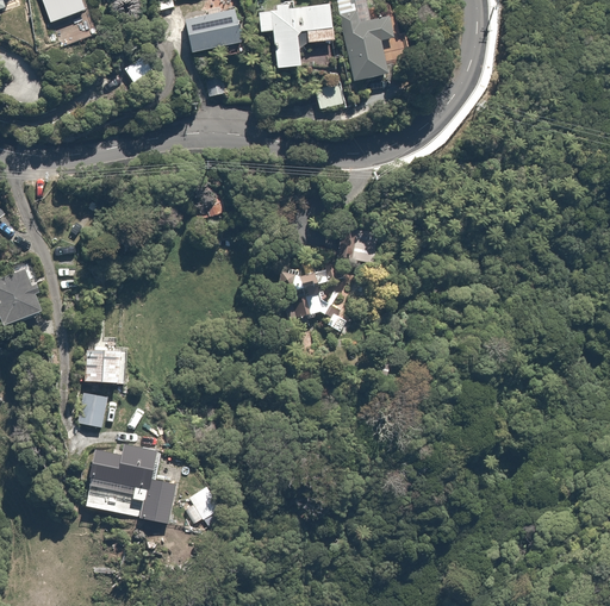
[(42,0),(50,22),(83,11),(79,0),(42,0)]
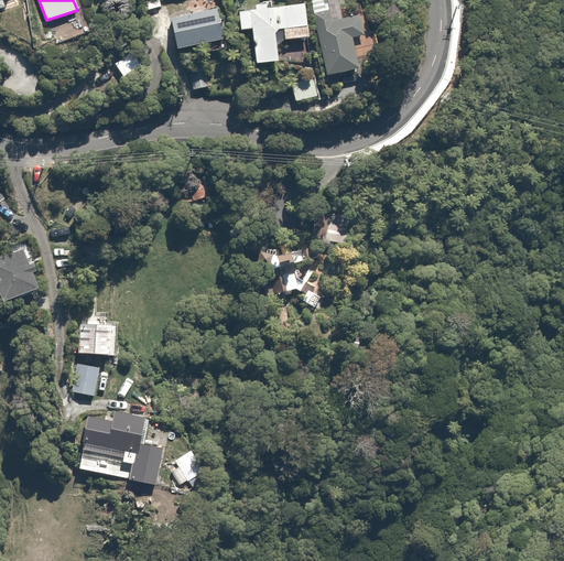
[(312,0),(325,75),(358,69),(351,38),(366,35),(362,12),(347,15),(344,0),(312,0)]
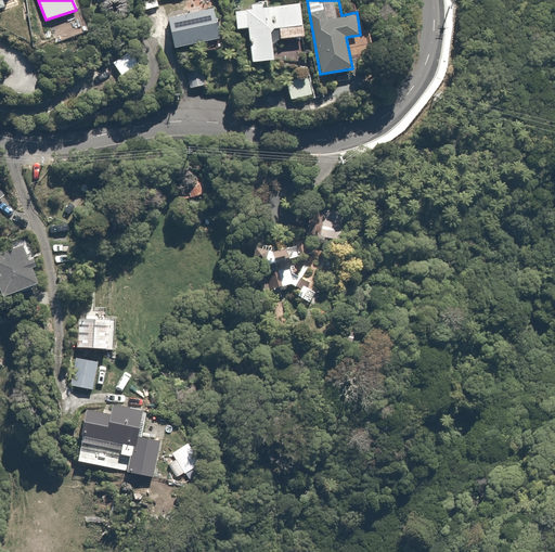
[(252,7),(234,10),(237,29),(247,28),(253,65),(274,62),(270,29),(279,28),(280,40),(306,36),(300,1),(265,7),(263,2),(250,4),(252,7)]
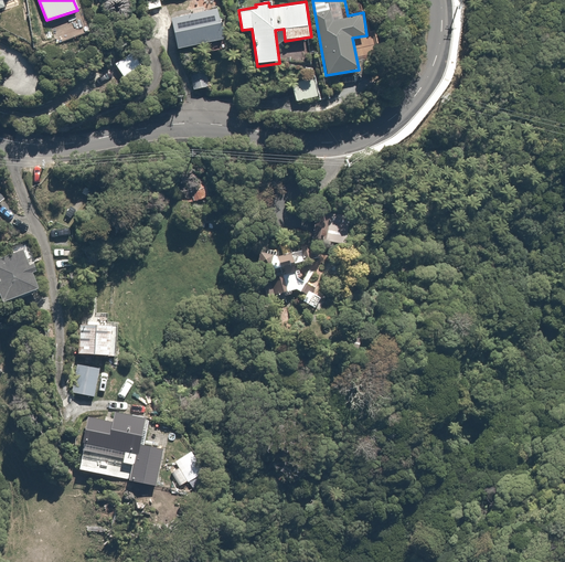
[(220,10),(173,21),(180,49),(226,38),(220,10)]
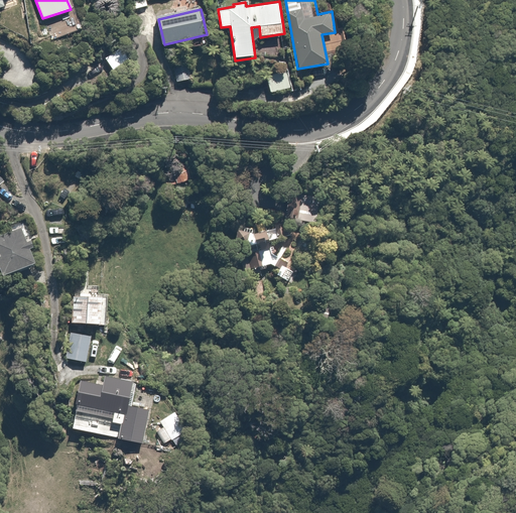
[(124,47),(106,56),(113,71),(131,62),(124,47)]
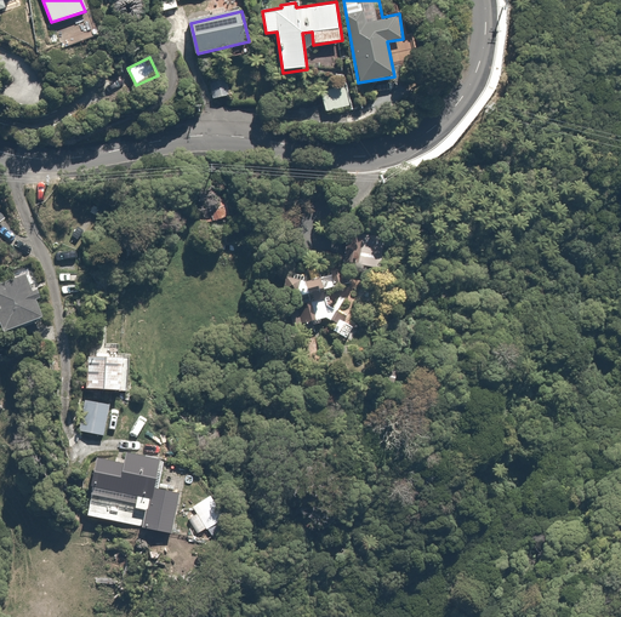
[(223,75),(206,81),(214,98),(229,92),(223,75)]
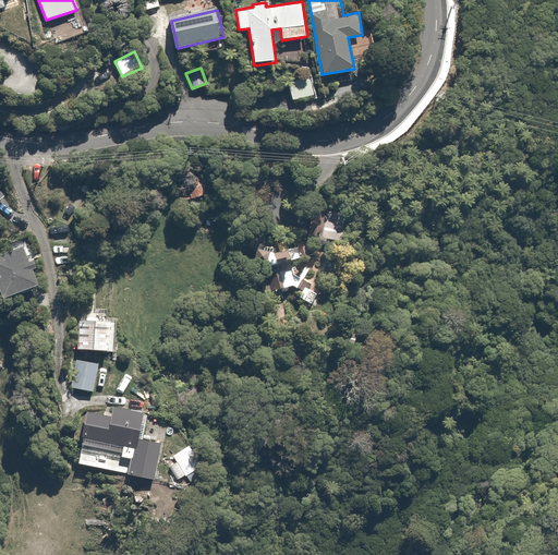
[(311,74),(287,83),(293,99),(317,92),(311,74)]
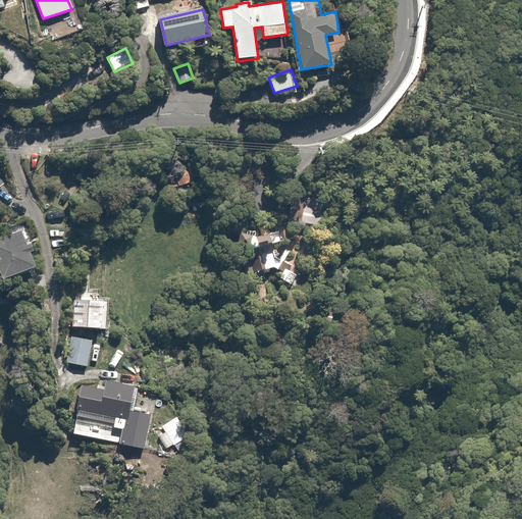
[(324,201),(303,199),(300,224),(321,226),(324,201)]
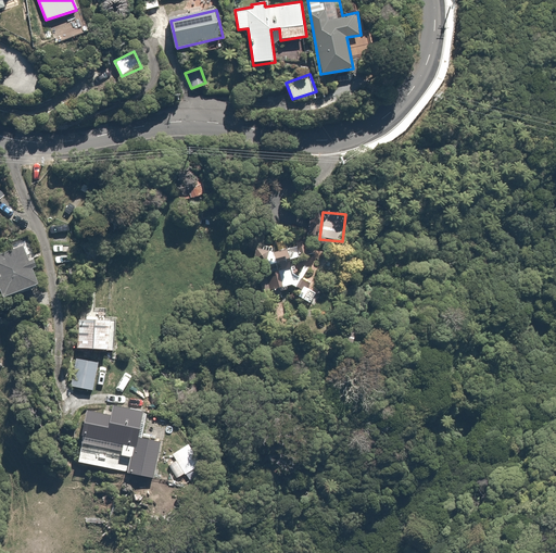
[(301,246),(256,241),(254,264),(272,266),(269,291),(312,296),(315,262),(300,260),(301,246)]
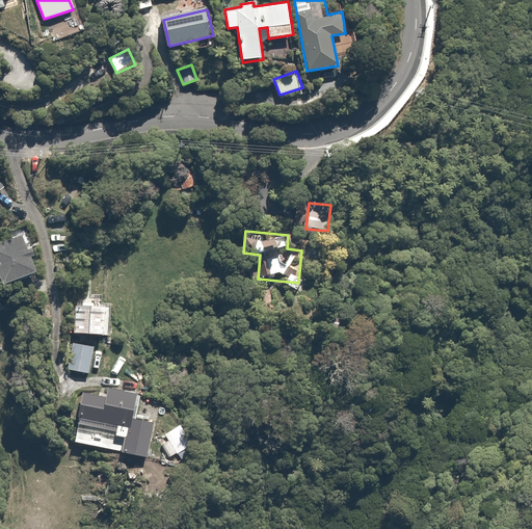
[(26,234),(0,244),(0,270),(8,289),(44,272),(26,234)]
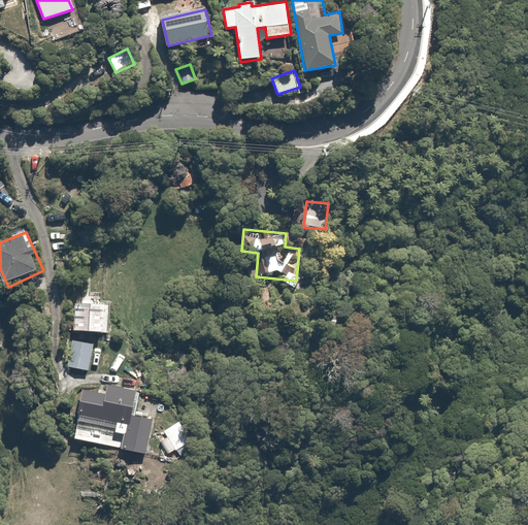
[(109,303),(76,301),(74,331),(107,333),(109,303)]
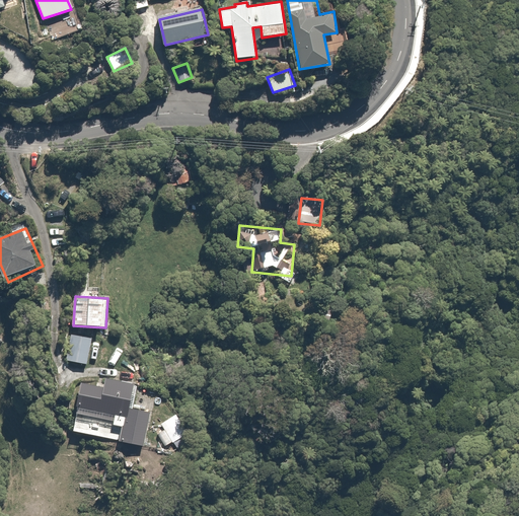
[(92,337),(69,334),(66,359),(89,362),(92,337)]
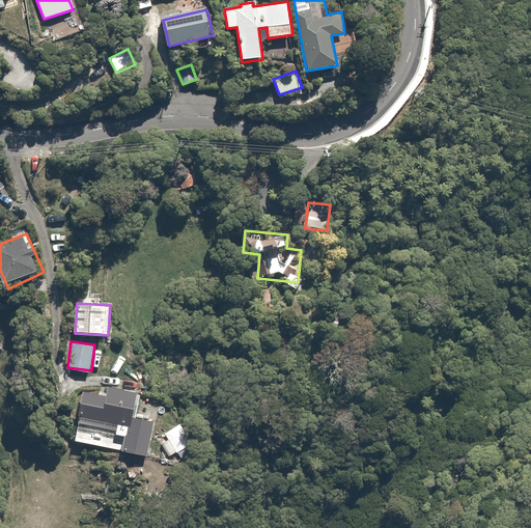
[(108,395),(82,391),(76,441),(122,447),(122,452),(149,455),(155,412),(144,411),(143,417),(134,416),(137,390),(109,386),(108,395)]
